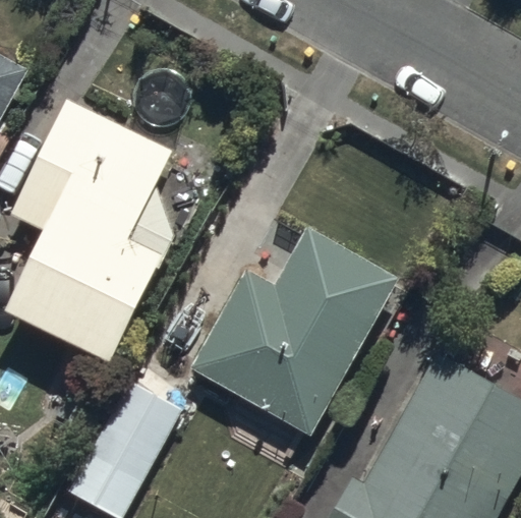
[(0,119),(29,70),(0,53),(0,119)]
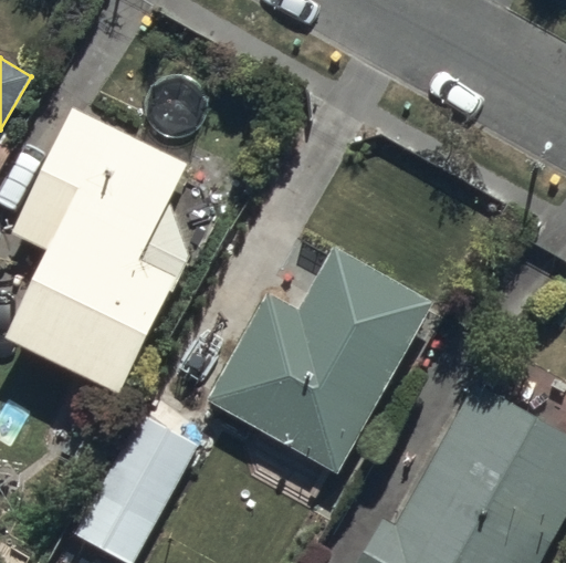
[(48,248),(3,337),(119,395),(189,254),(169,205),(189,164),(72,106),(11,230),(48,248)]
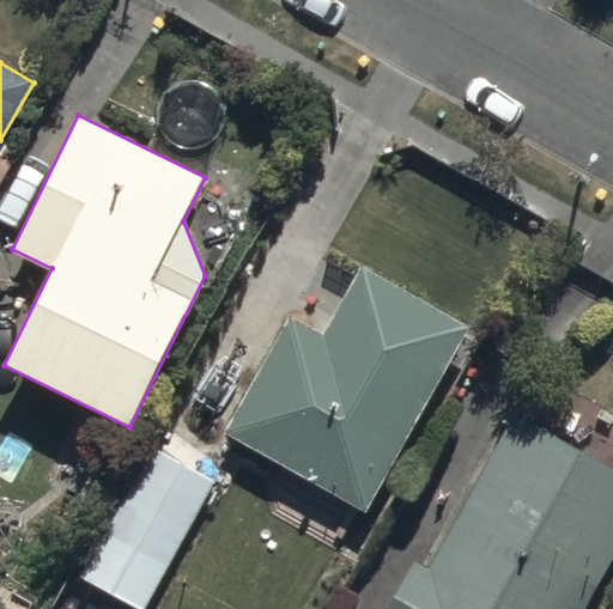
[(289,314),(223,431),(365,512),(471,328),(359,263),(320,332),(289,314)]
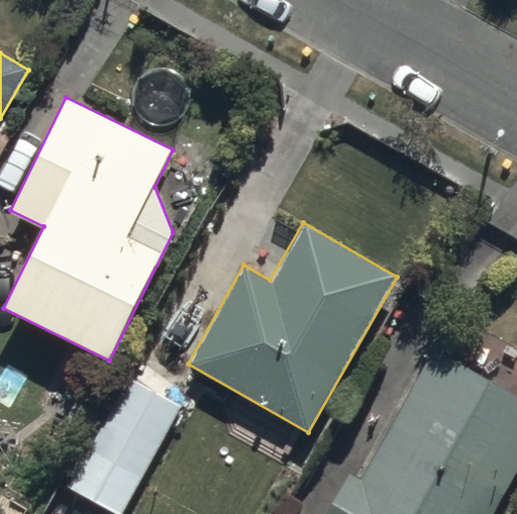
[(350,471),(326,513),(488,513),(516,463),(516,397),(427,348),(358,475),(350,471)]
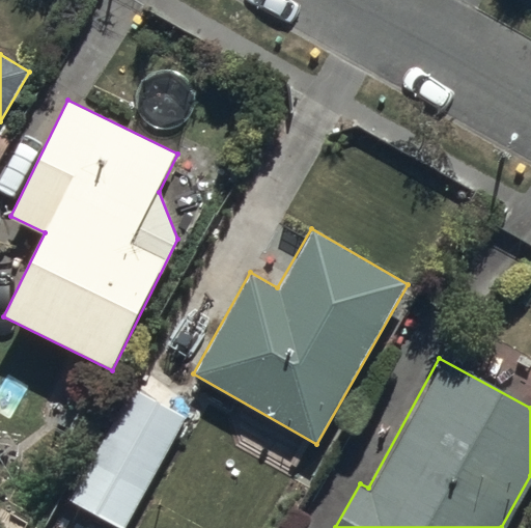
[(65,495),(126,527),(186,417),(128,384),(65,495)]
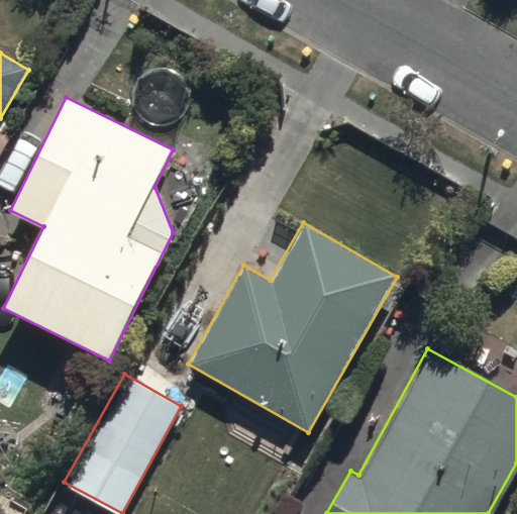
All buildings are outlined.
